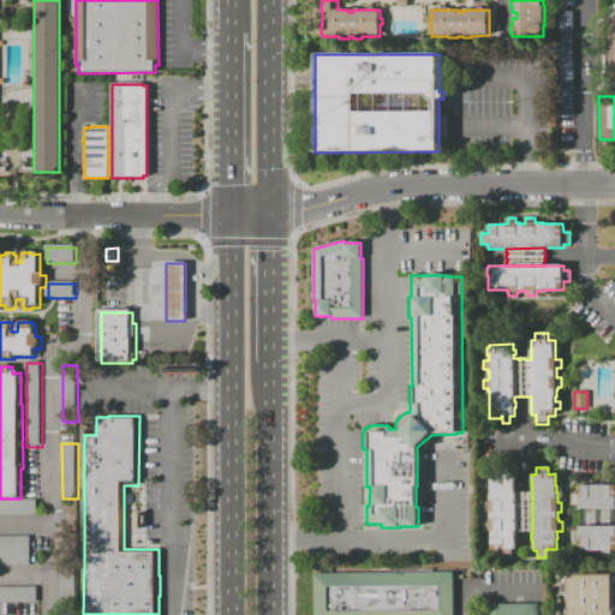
[(515,531),(515,535),(518,535),(518,542),(515,542),(515,550),(511,550),(511,557),(499,557),(499,550),(491,550),(491,538),(490,538),(490,531),(489,531),(484,531),(484,521),(489,521),(489,519),(490,519),(490,513),(489,513),(484,513),(484,503),(489,503),(489,501),(490,501),(490,494),(490,487),(491,487),(491,476),(515,476),(515,483),(517,483),(517,490),(514,490),(514,494),(515,531)]
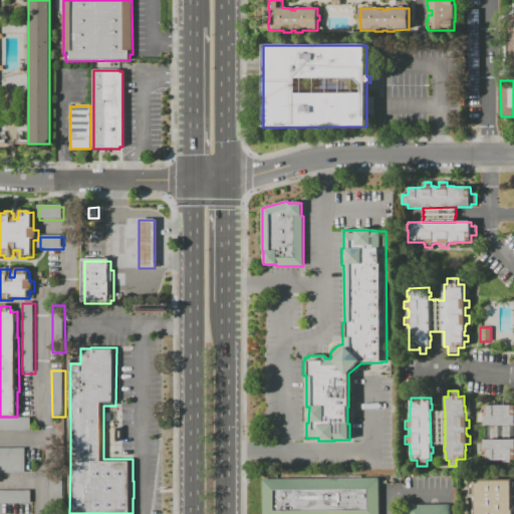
[(510,436),(503,437),(503,426),(497,426),(497,436),(490,436),(490,426),(483,426),(483,422),(477,422),(477,414),(483,414),(483,406),(513,406),(513,426),(510,426),(510,436)]
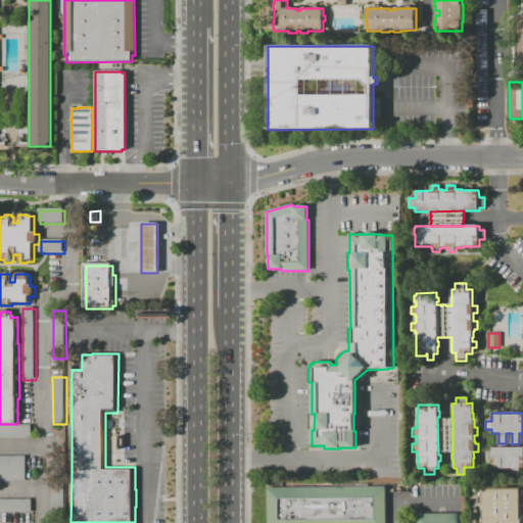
[(437,420),(453,420),(453,452),(438,452),(437,420)]
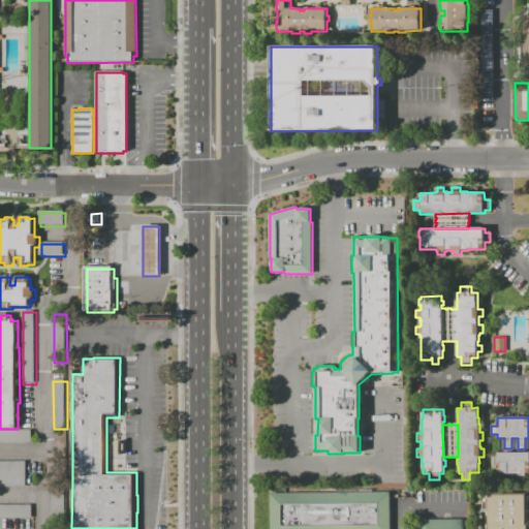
[(0,431),(33,431),(33,444),(0,444),(0,431)]
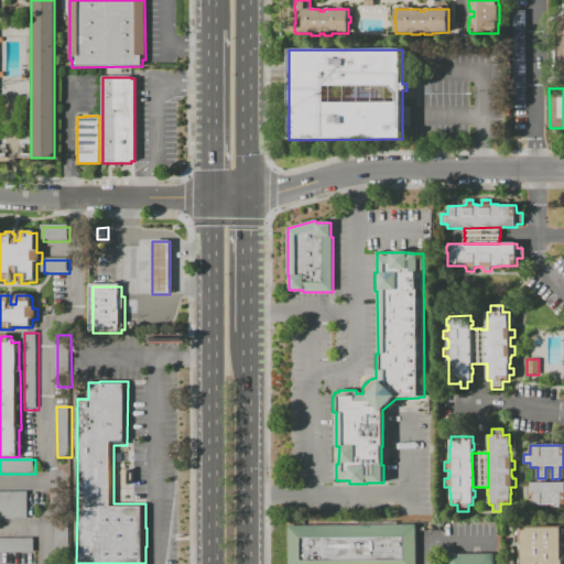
[(563,505),(531,506),(531,498),(524,498),(523,487),(531,487),(530,484),(563,483),(563,505)]
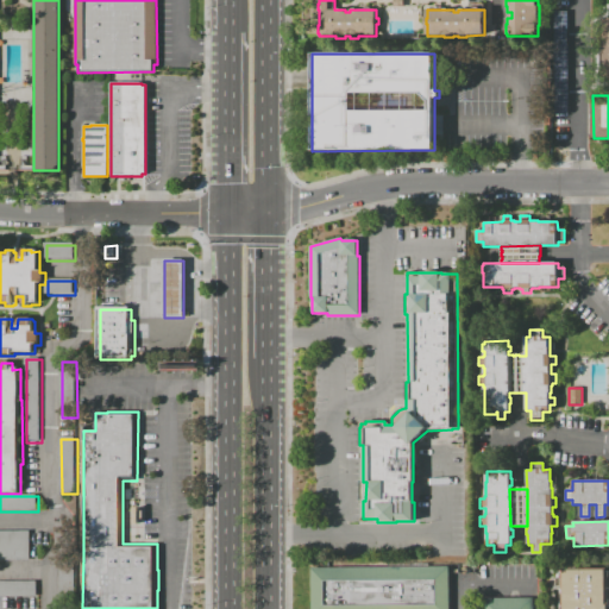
[(0,533),(32,533),(32,562),(0,562),(0,533)]
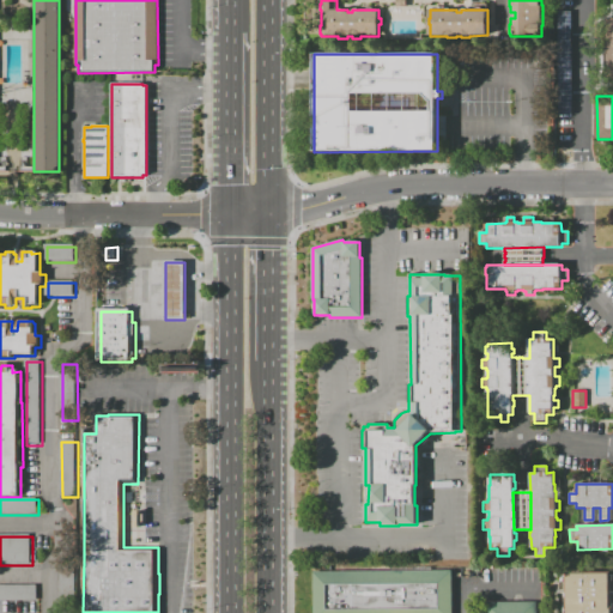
[(62,569),(78,568),(78,610),(62,610),(62,569)]
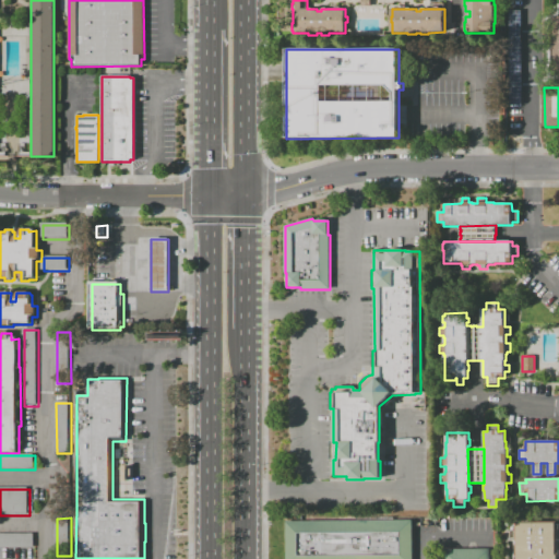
[(413,558),(285,558),(285,522),(413,521),(413,558)]
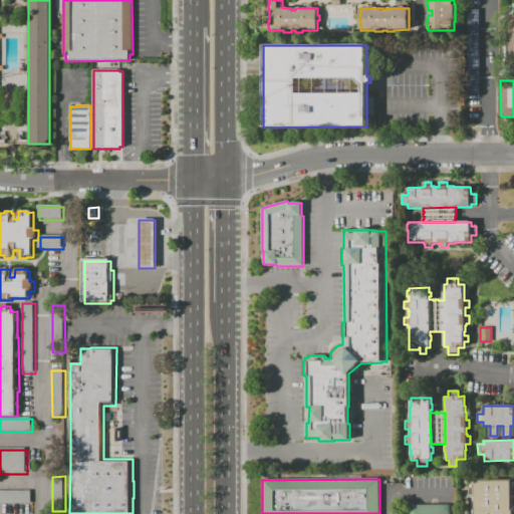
[(513,513),(473,513),(473,498),(474,498),(474,481),(512,480),(512,483),(513,483),(513,506),(513,513)]
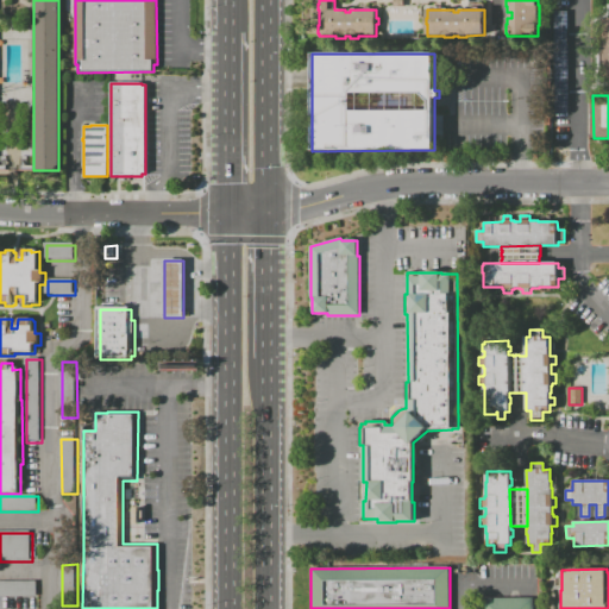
[(0,583),(39,583),(39,598),(0,598),(0,583)]
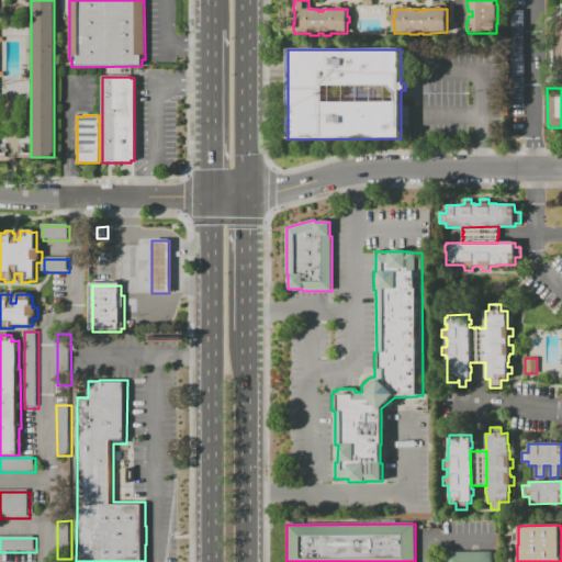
[(446,561),(446,552),(493,552),(493,561),(446,561)]
